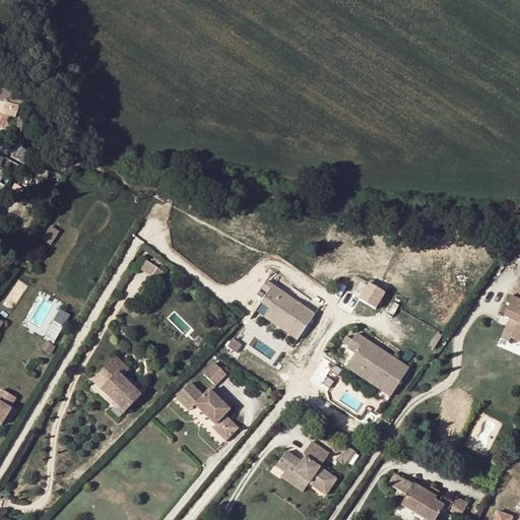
[(20,172),(64,183),(67,171),(50,166),(41,163),(29,158),(21,145),(23,131),(25,118),(26,114),(29,96),(20,94),(21,92),(14,90),(7,89),(8,86),(0,84),(0,115),(14,119),(13,128),(10,157),(22,165),(20,172)]
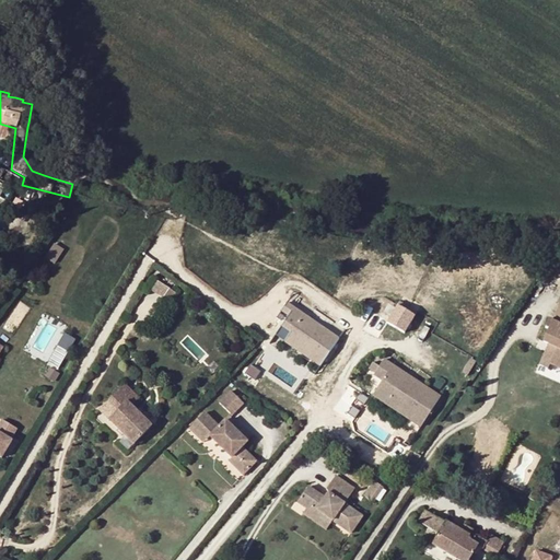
[(559,268),(559,265),(556,263),(547,275),(552,279),(559,268)]
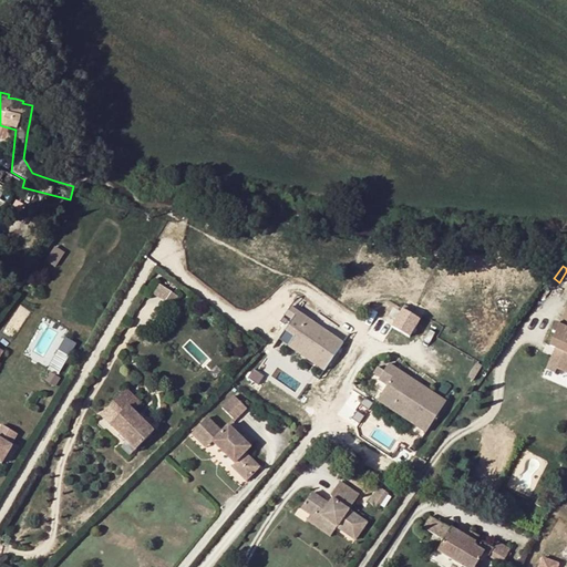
[(322,372),(343,342),(289,302),(279,316),(290,323),(278,340),(322,372)]
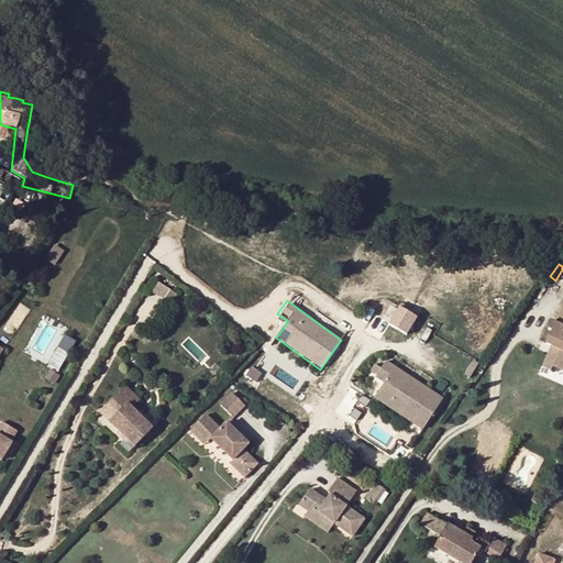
[(404,335),(416,318),(398,306),(386,323),(404,335)]
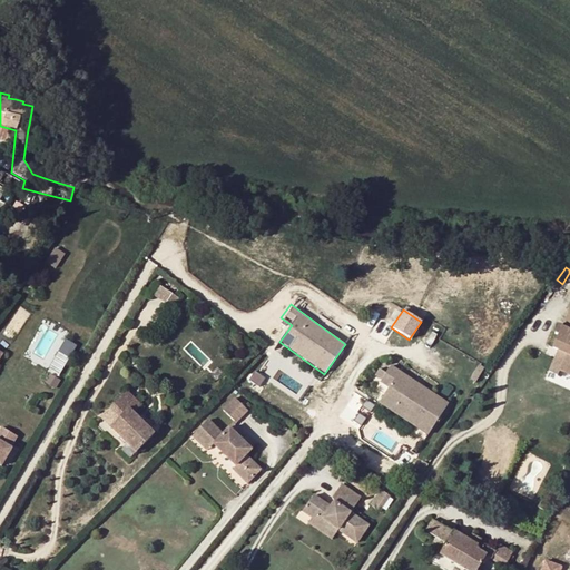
[(569,338),(568,338),(569,333),(569,330),(562,326),(558,325),(553,333),(557,334),(551,349),(566,355),(562,362),(554,357),(548,372),(558,375),(559,372),(569,376),(569,338)]
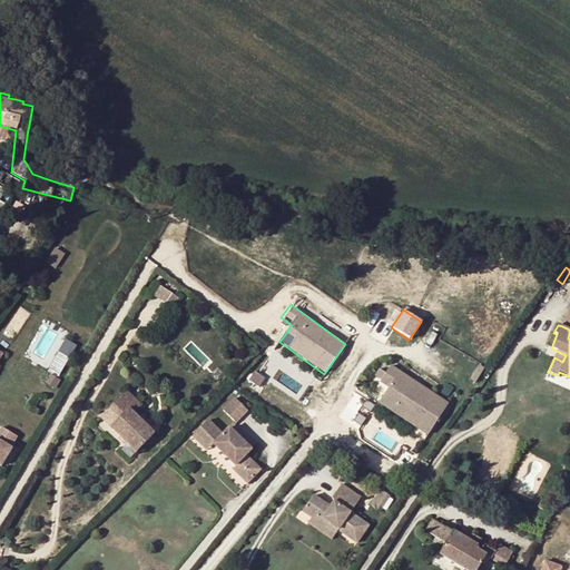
[(386,373),(380,370),(375,375),(382,380),(381,382),(389,386),(382,397),(395,406),(397,402),(418,414),(412,424),(429,435),(449,404),(432,393),(429,397),(396,377),(400,372),(391,366),(386,373)]
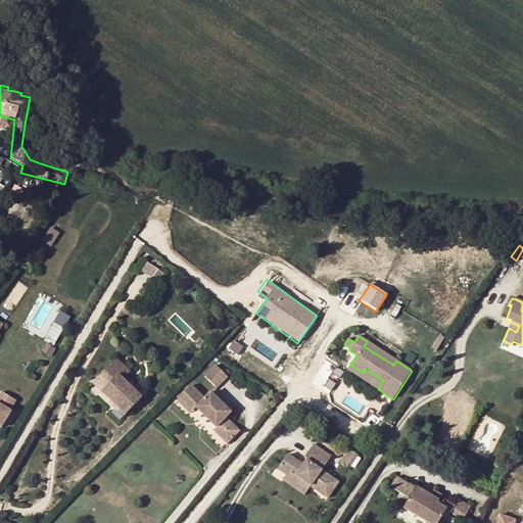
[(396,361),(367,341),(364,346),(393,365),(396,361)]
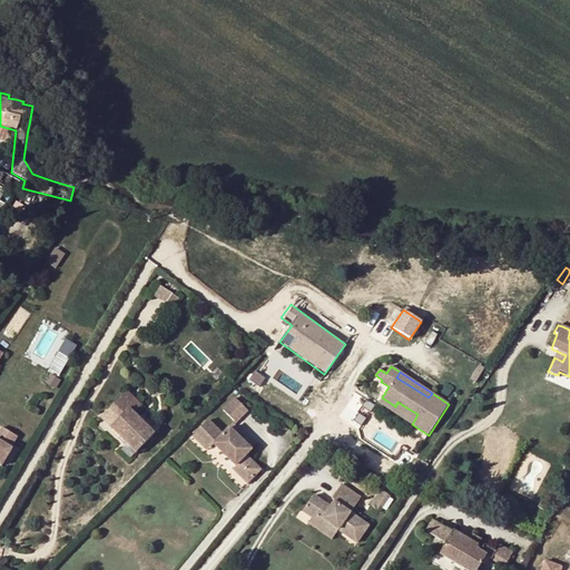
[(569,376),(559,372),(558,375),(569,381),(569,380),(569,376)]
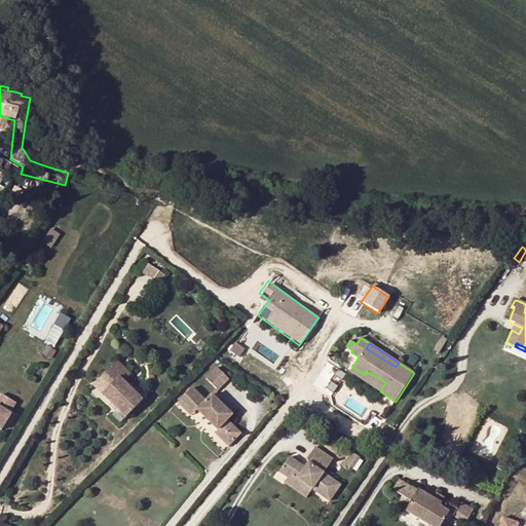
[(129,375),(116,362),(100,378),(109,386),(102,395),(125,417),(142,401),(122,382),(129,375)]
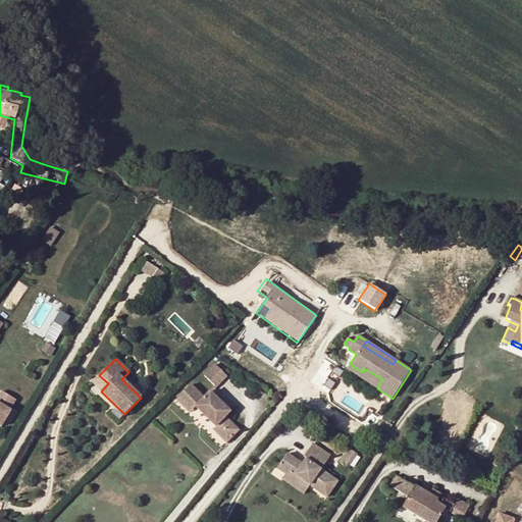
[(362,372),(350,364),(348,369),(377,388),(382,379),(364,368),(362,372)]
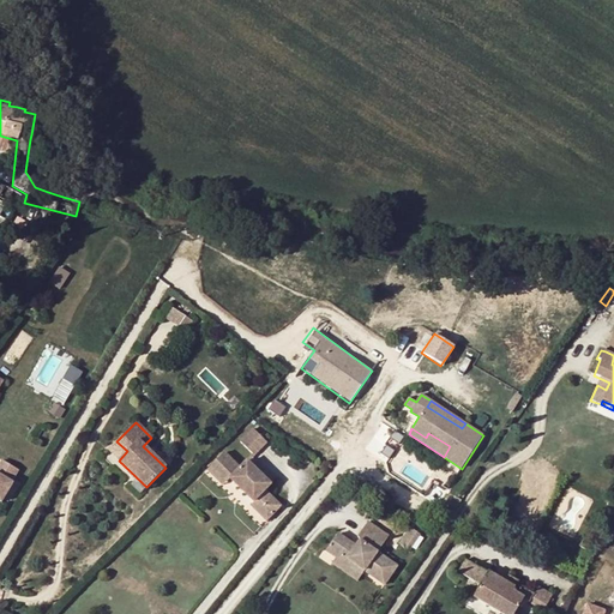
[(253,431),(240,444),(254,457),(266,444),(253,431)]
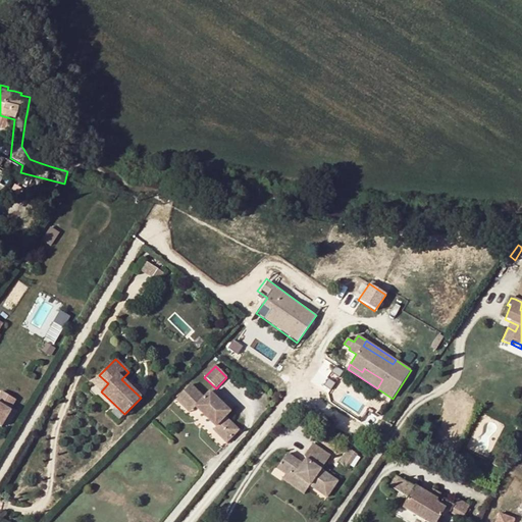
[(101,392),(108,383),(99,375),(92,382),(101,392)]
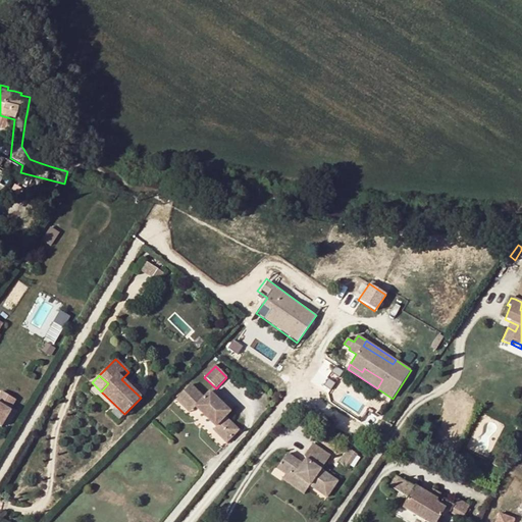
[(192,387),(180,400),(194,412),(197,409),(218,428),(221,425),(235,438),(241,431),(227,419),(232,414),(211,394),(205,400),(192,387)]
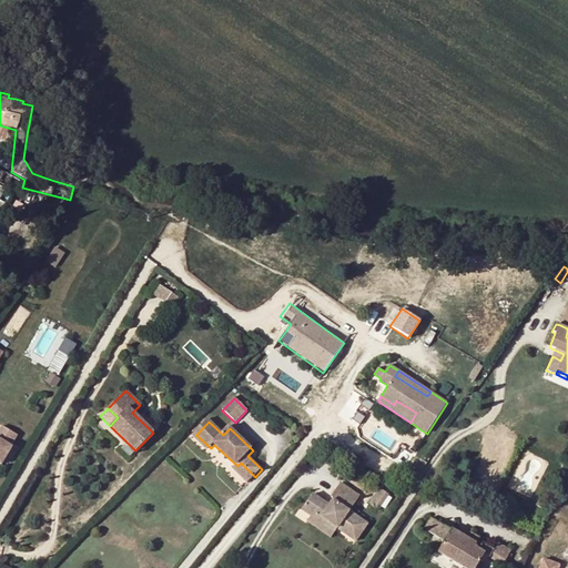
[(0,466),(0,467),(11,449),(9,448),(16,437),(1,428),(0,430),(0,466)]
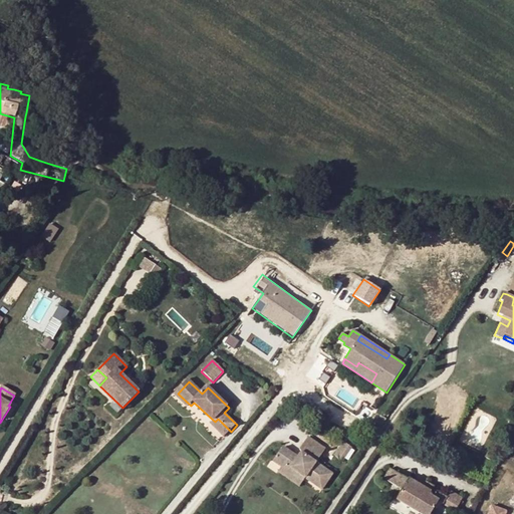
[(178,394),(175,397),(189,409),(191,406),(178,394)]
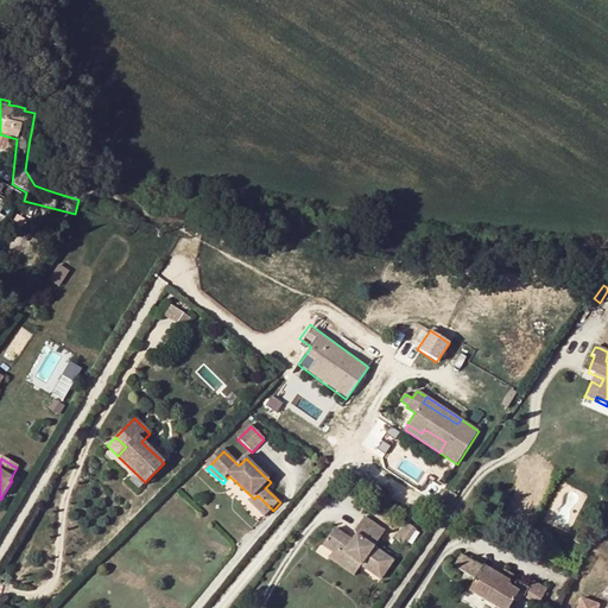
[(254,499),(251,502),(267,517),(273,511),(258,495),(254,499)]
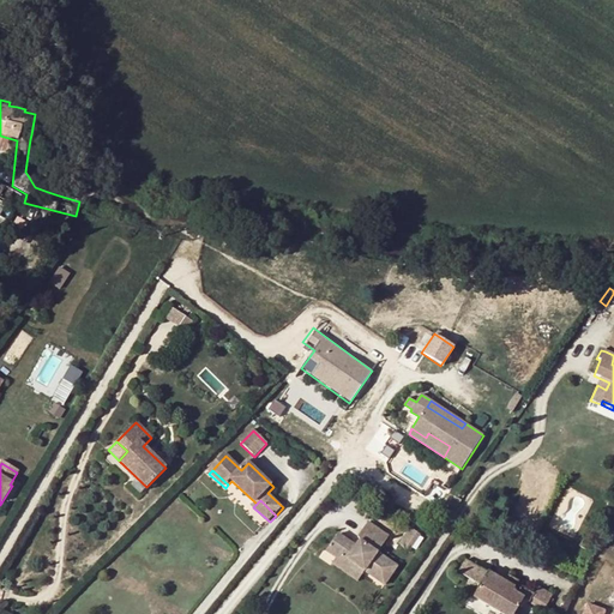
[(389,536),(368,522),(357,539),(361,541),(356,547),(338,534),(326,551),(336,558),(344,564),(348,560),(356,565),(354,569),(362,575),(365,571),(385,584),(397,566),(378,552),(389,536)]
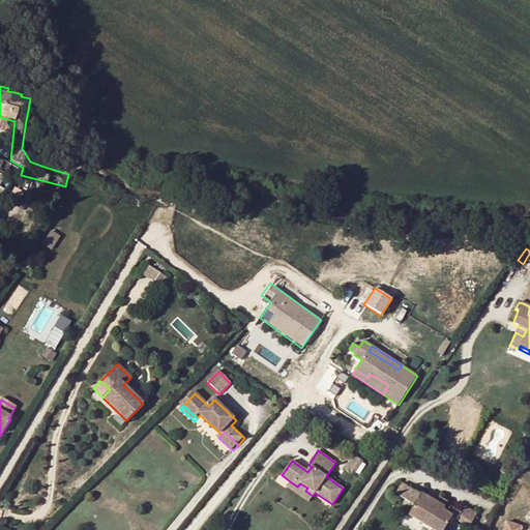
[(363,462),(354,454),(344,469),(353,476),(363,462)]
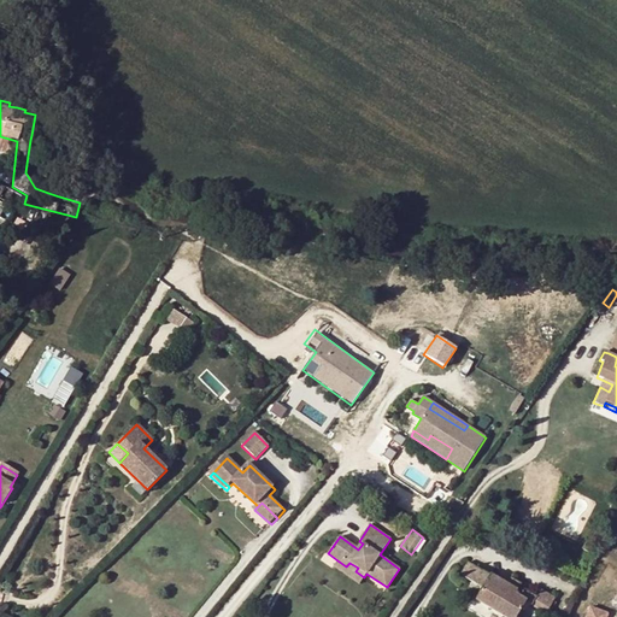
[(346,566),(338,560),(333,568),(359,585),(364,577),(356,571),(358,568),(350,563),(346,566)]
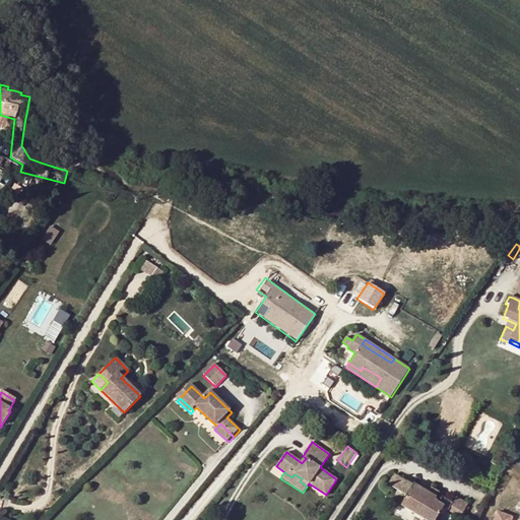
[(393,475),(387,485),(406,497),(401,506),(427,519),(435,519),(436,519),(443,507),(459,517),(467,504),(454,497),(451,503),(437,495),(435,498),(427,493),(412,485),(393,475)]
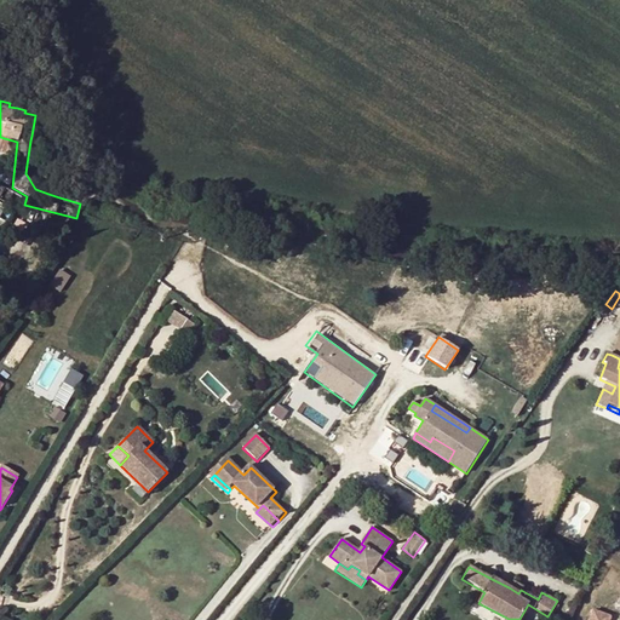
[(512,581),(509,587),(518,593),(521,590),(522,587),(512,581)]
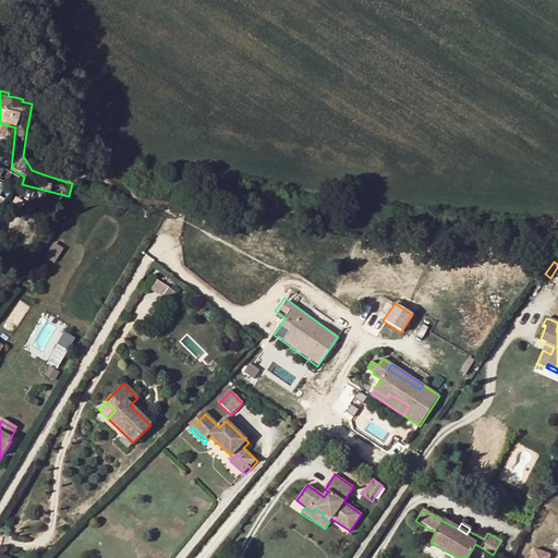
[(547,557),(549,552),(533,547),(530,557),(547,557)]
